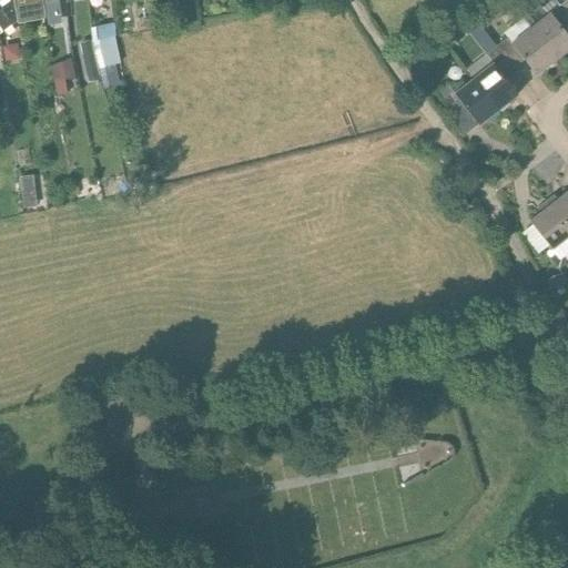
[(0,0),(0,26),(3,31),(16,23),(10,0),(0,0)]
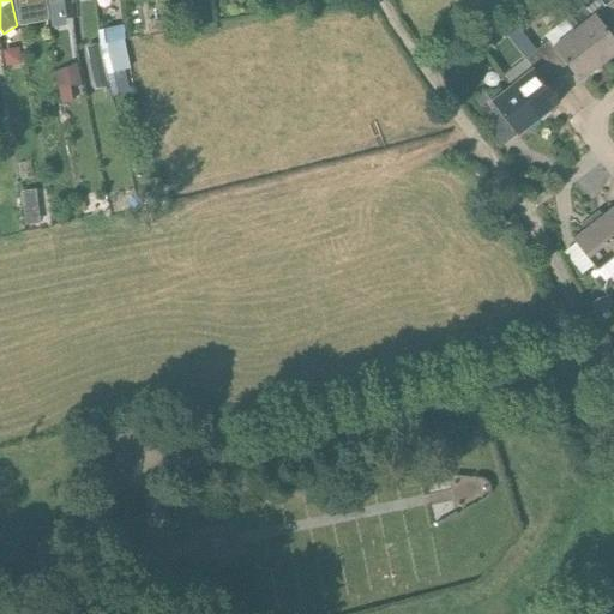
[(30,0),(14,0),(17,19),(26,17),(28,24),(35,23),(30,0)]
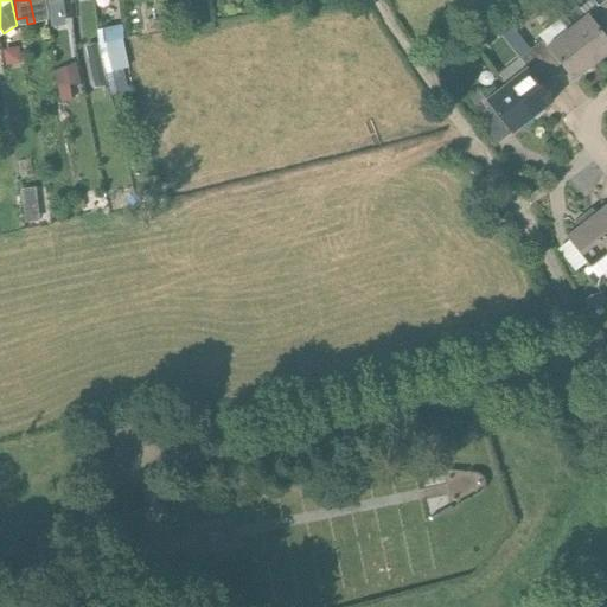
[(606,14),(600,6),(587,17),(577,5),(558,19),(568,32),(593,64),(606,53),(606,14)]
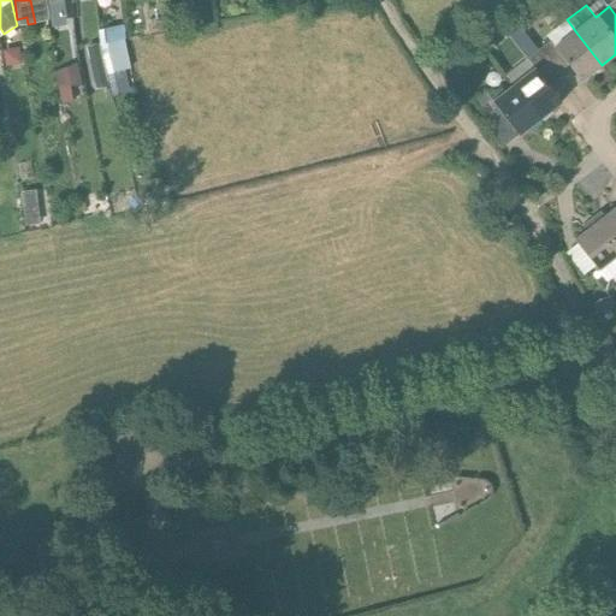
[(194,19),(208,17),(206,7),(191,10),(194,19)]
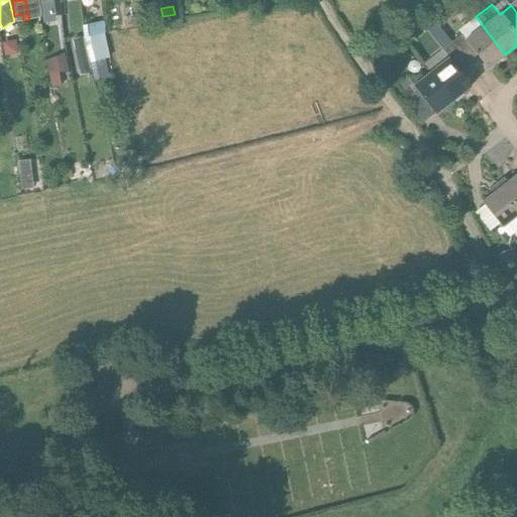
[(488,69),(505,55),(484,27),(467,40),(461,35),(452,42),(468,63),(478,56),(488,69)]
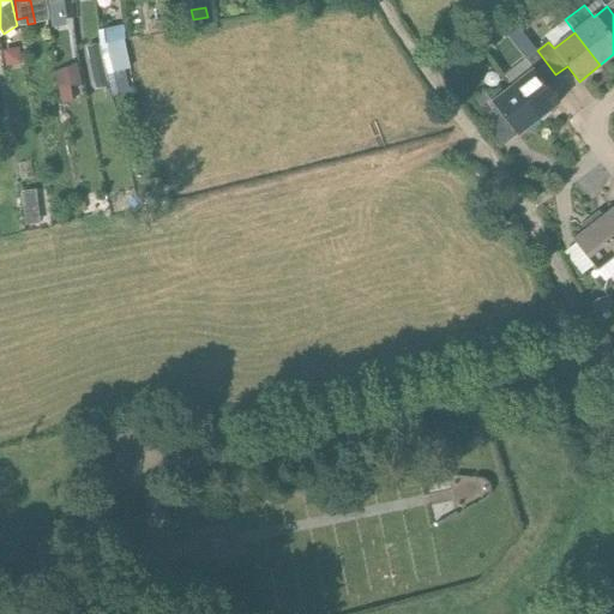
[(101,46),(112,95),(127,91),(116,42),(101,46)]
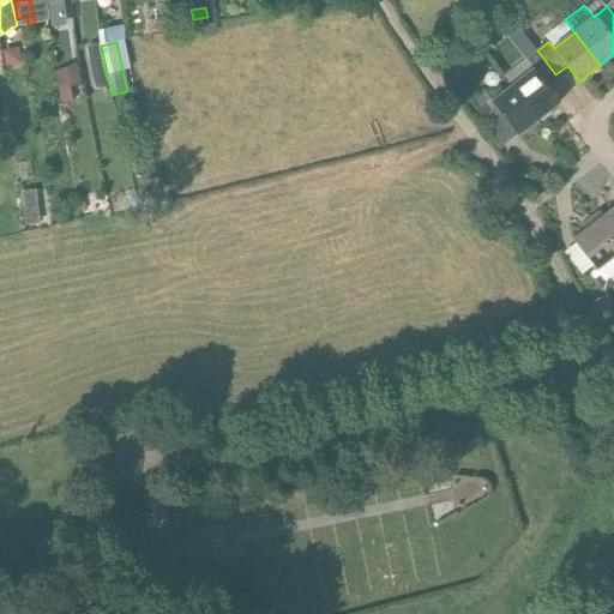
[(84,48),(89,65),(101,61),(97,44),(84,48)]
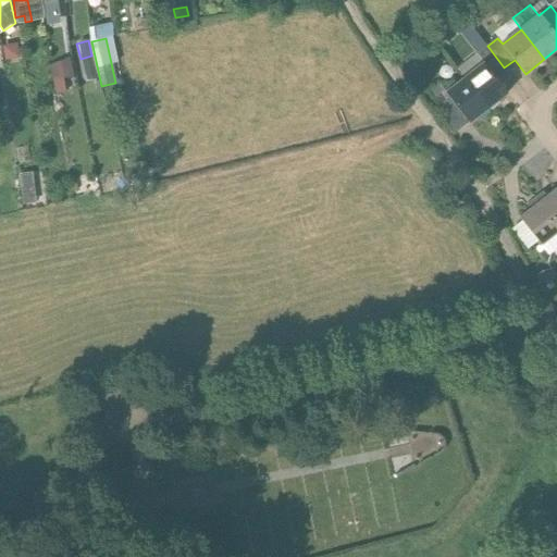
[(494,75),(504,67),(487,46),(477,54),(483,63),(465,77),(489,109),(508,93),(494,75)]
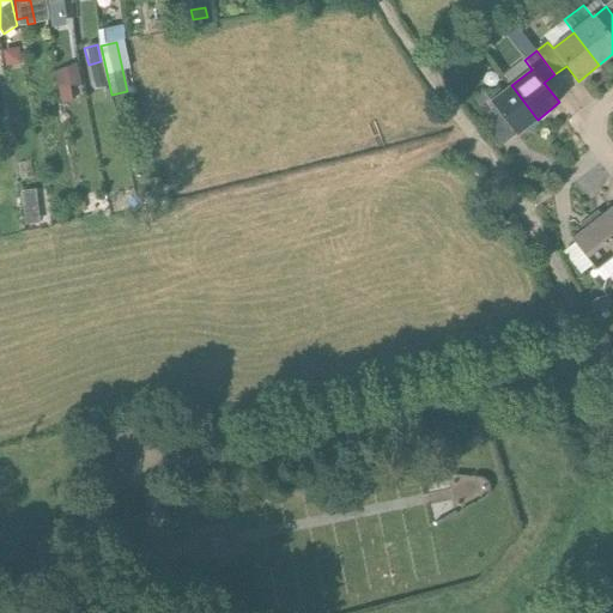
[(66,67),(54,72),(58,86),(70,86),(66,67)]
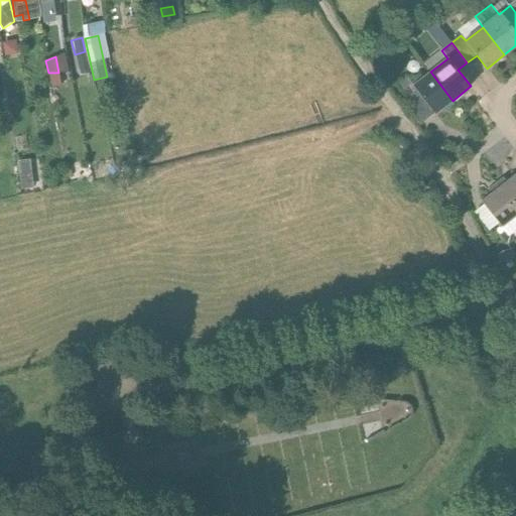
[(434,114),(453,101),(430,72),(412,86),(406,78),(397,85),(412,105),(422,98),(434,114)]
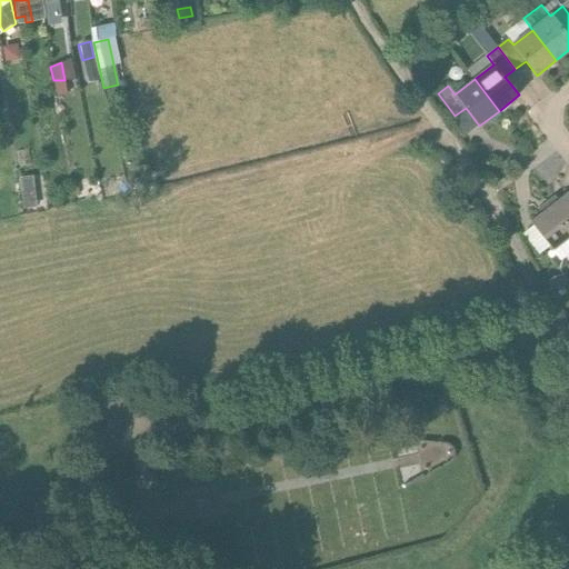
[(20,201),(37,198),(33,176),(17,178),(20,201)]
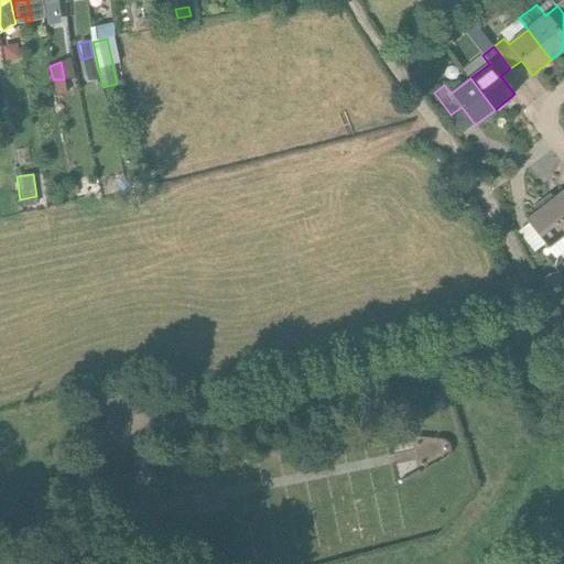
[(542,201),(563,228),(563,190),(554,198),(551,194),(542,201)]
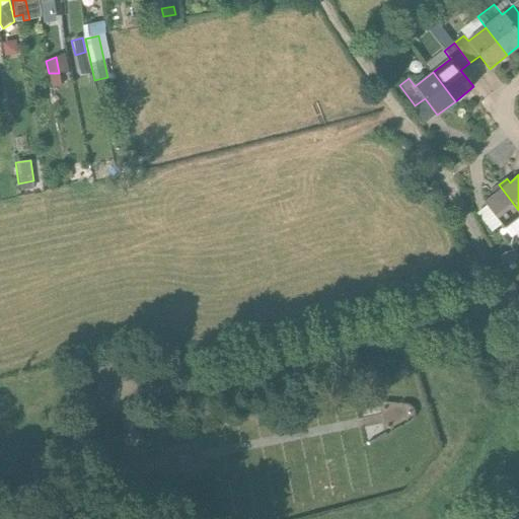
[(504,228),(518,216),(518,210),(499,184),(491,191),(494,195),(484,203),(504,228)]
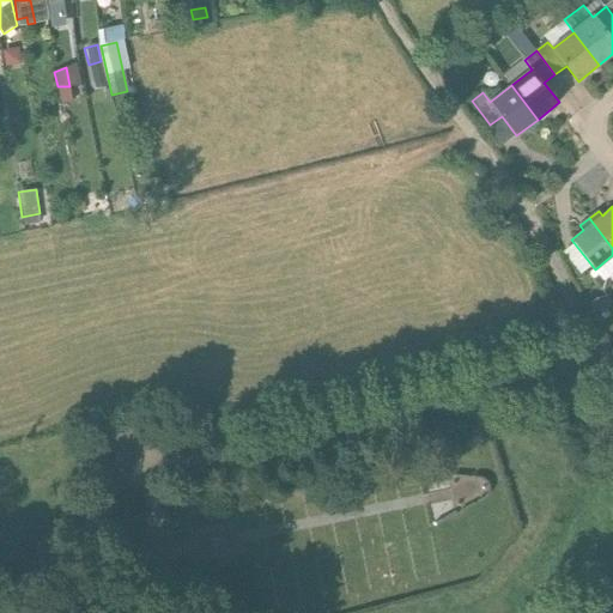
[(605,272),(594,280),(601,290),(611,281),(605,272)]
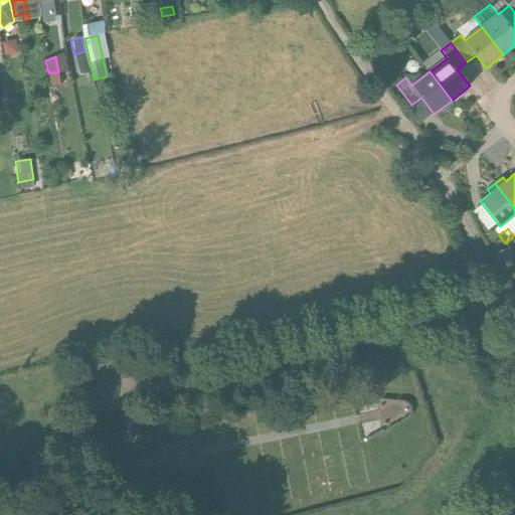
[(501,251),(495,255),(501,266),(514,258),(509,249),(501,251)]
